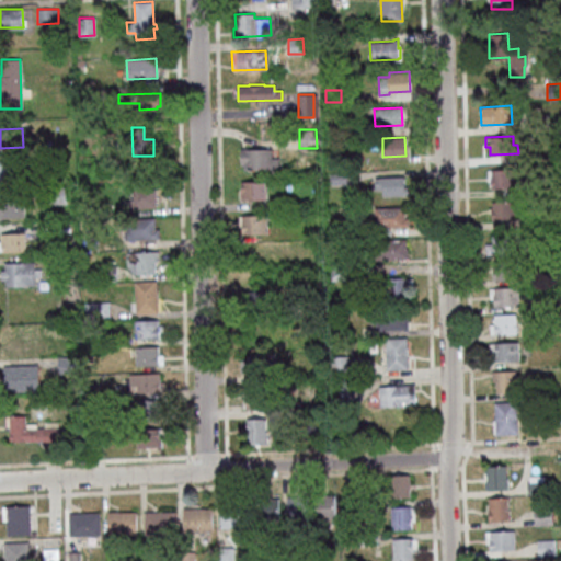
[(278,168),(243,169),(243,164),(241,164),(241,149),(271,148),(271,158),(277,158),(278,168)]
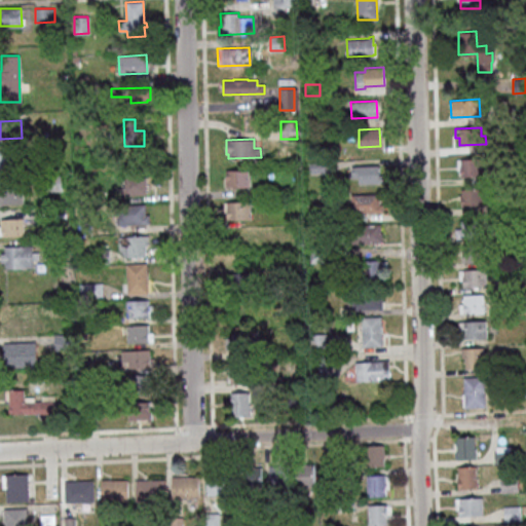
[(98,158),(98,146),(112,146),(112,157),(98,158)]
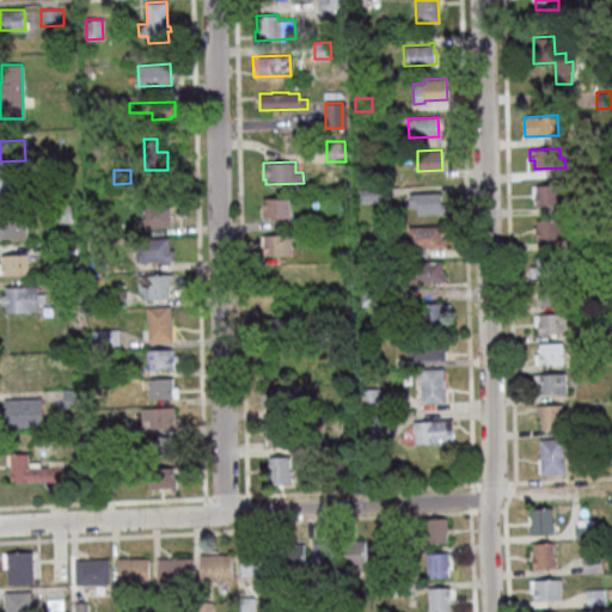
[(0,176),(0,203),(16,203),(16,176),(0,176)]
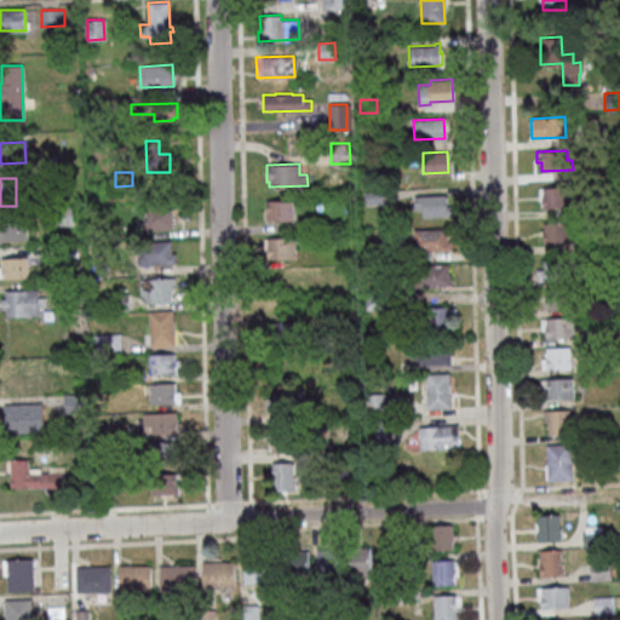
[(569,207),(541,207),(541,199),(539,199),(539,188),(568,187),(569,207)]
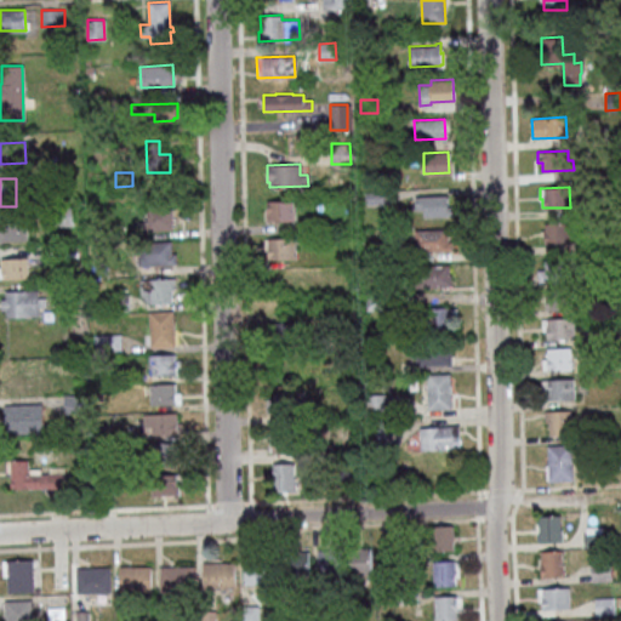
[(364,193),(382,191),(383,203),(365,205),(364,193)]
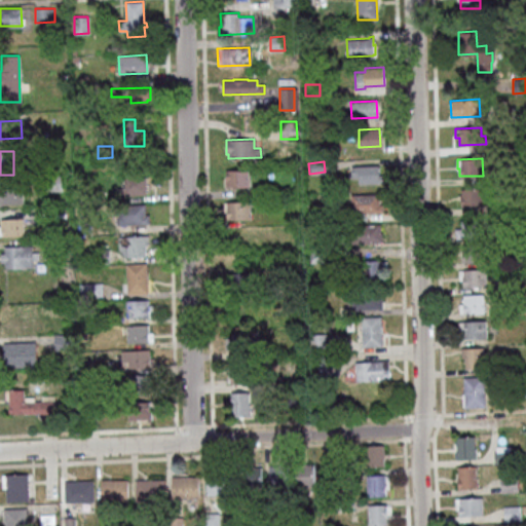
[(359,183),(358,177),(352,178),(351,166),(378,164),(378,175),(382,175),(383,182),(359,183)]
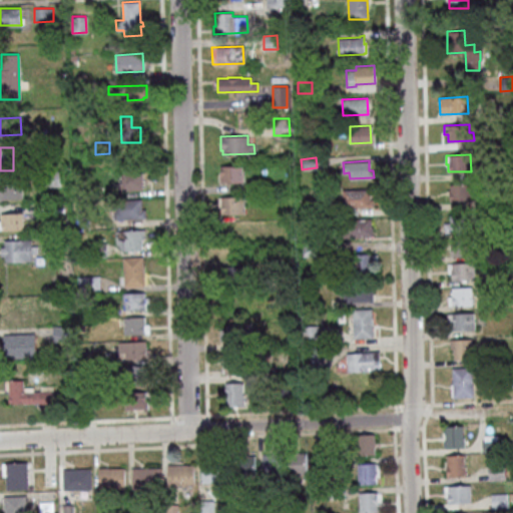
[(241,166),(242,181),(220,182),(220,167),(241,166)]
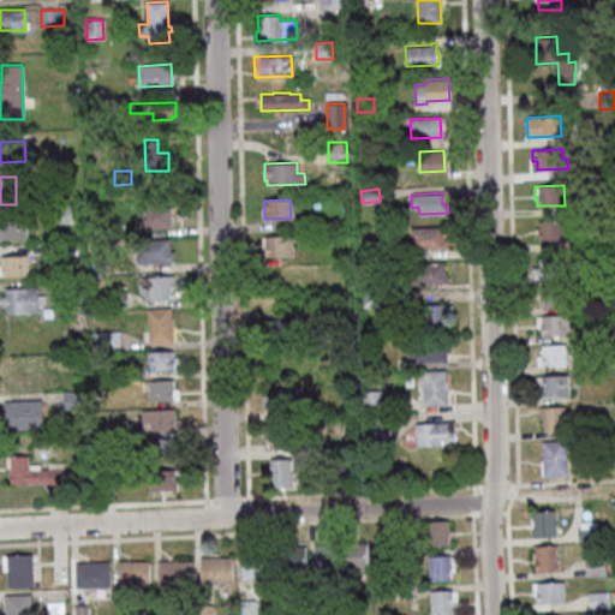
[(169,227),(145,227),(145,204),(169,204),(169,227)]
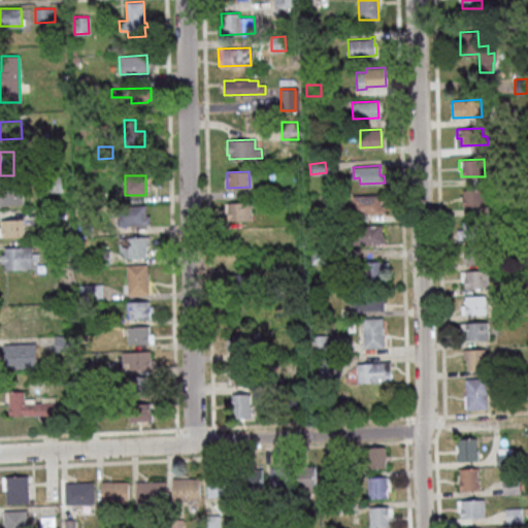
[(60,176),(61,191),(43,191),(43,176),(60,176)]
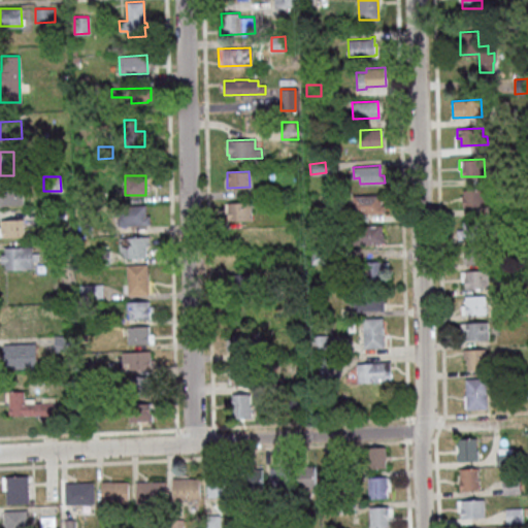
[(0,187),(21,187),(22,204),(0,204),(0,187)]
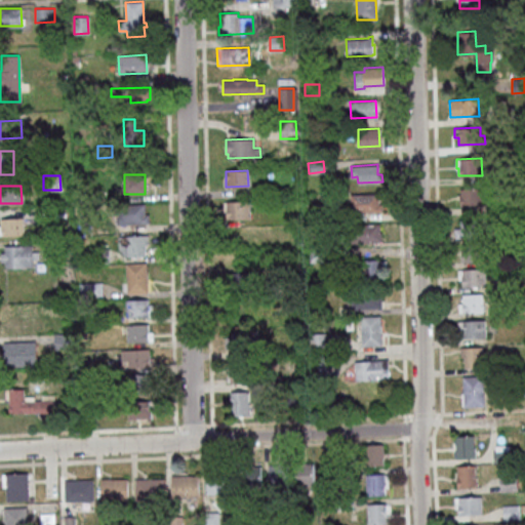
[(459,205),(459,199),(457,199),(457,195),(459,195),(459,189),(482,189),(482,205),(459,205)]
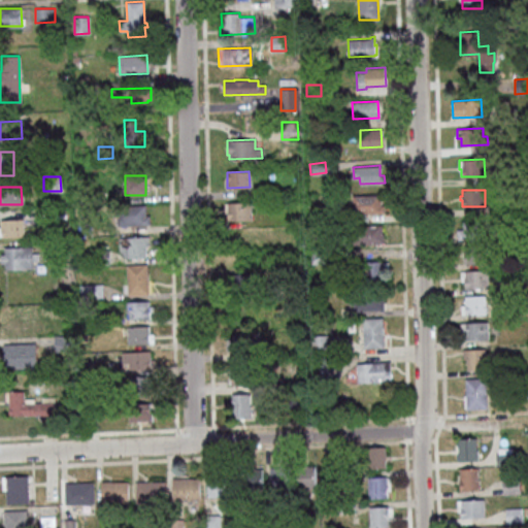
[(353,195),(381,195),(381,205),(384,205),(384,213),(358,213),(358,208),(353,208),(353,195)]
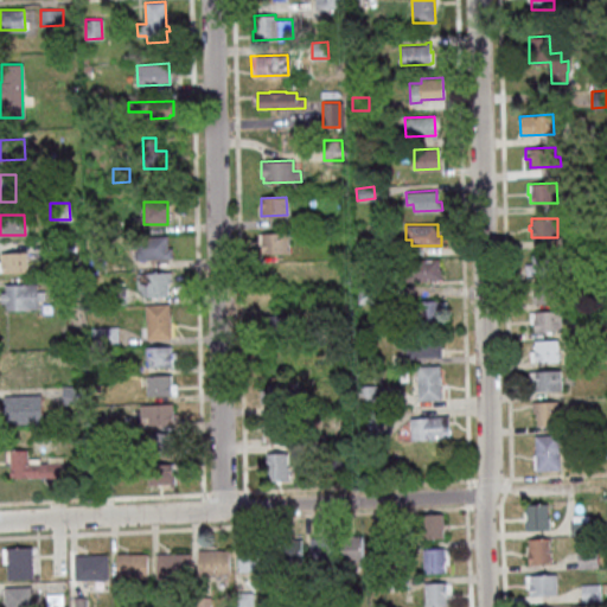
[(287,232),(288,251),(262,253),(262,232),(287,232)]
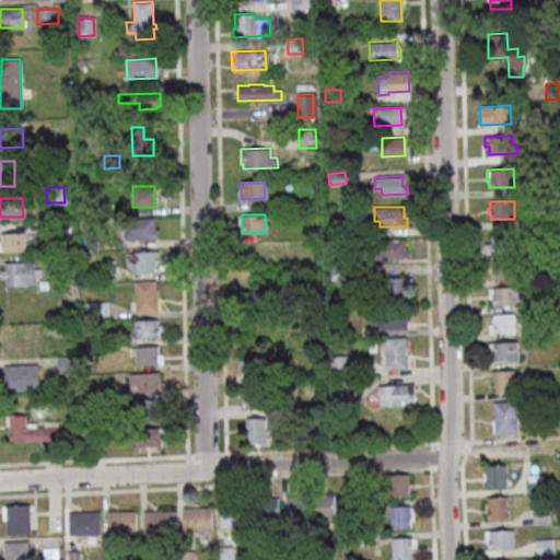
[(127,238),(127,218),(154,217),(154,229),(159,229),(159,238),(127,238)]
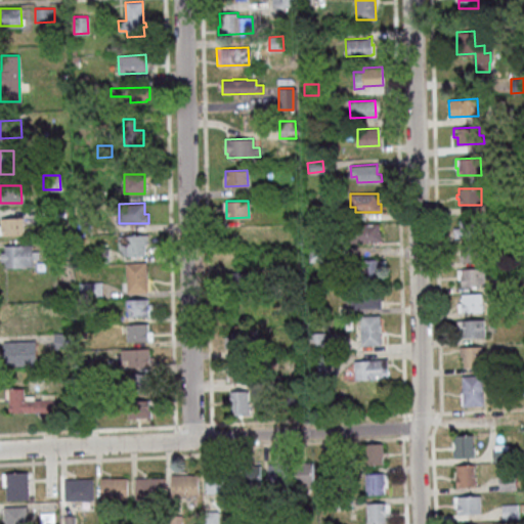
[(487,203),(501,203),(501,213),(487,213),(487,203)]
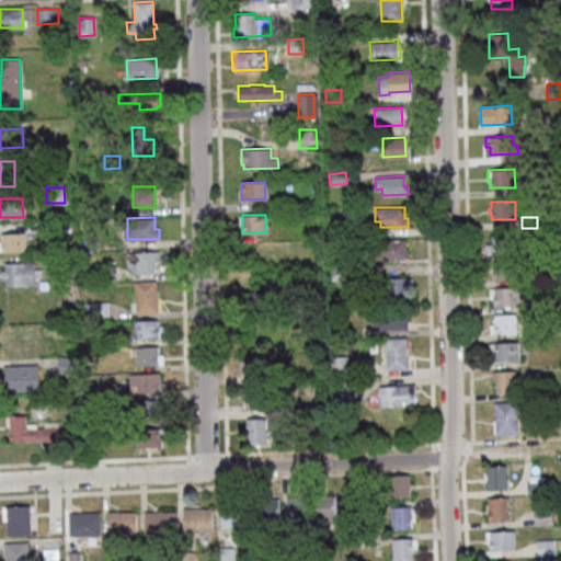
[(0,233),(24,232),(25,251),(1,252),(1,250),(0,250),(0,241),(1,241),(0,233)]
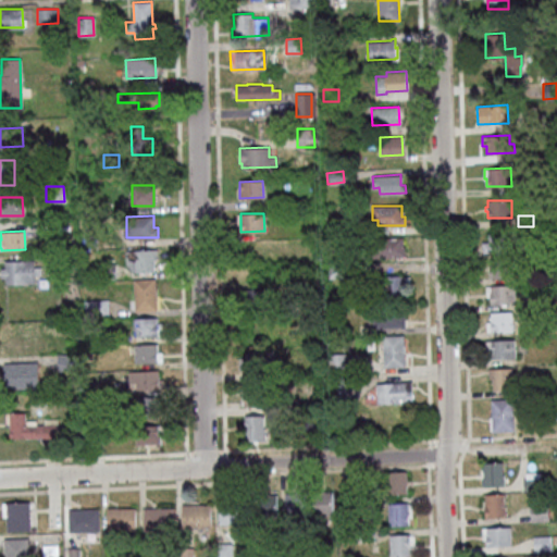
[(483,252),(482,243),(489,242),(489,234),(519,233),(519,242),(509,243),(510,250),(483,252)]
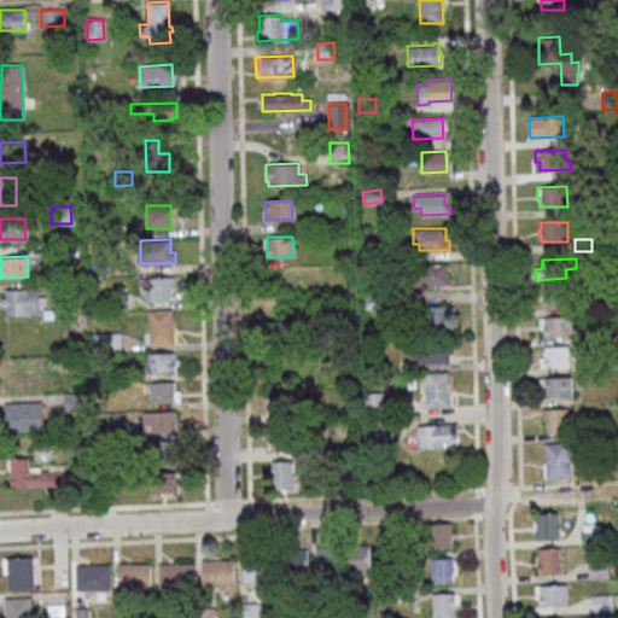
[(407,286),(407,266),(445,263),(447,273),(448,273),(448,284),(407,286)]
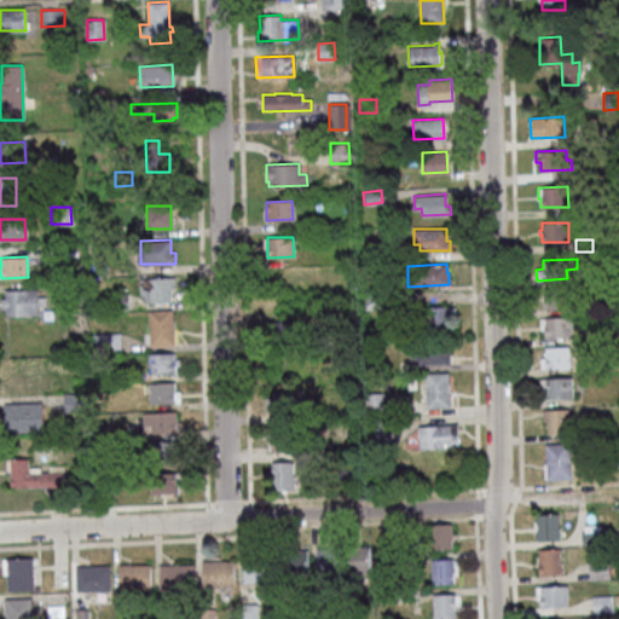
[(138,278),(173,277),(174,287),(169,287),(169,301),(150,301),(150,298),(139,298),(138,278)]
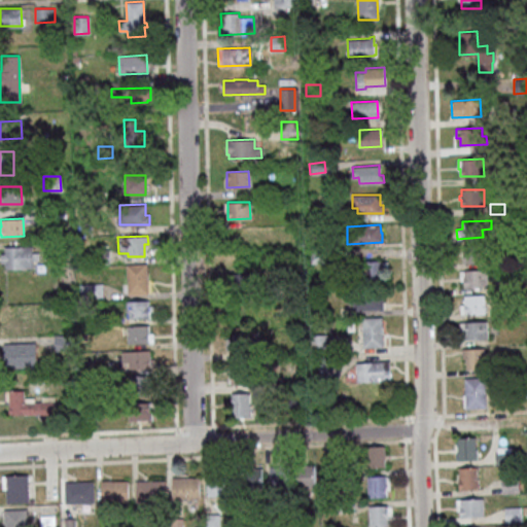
[(56,254),(55,240),(68,240),(68,254),(56,254)]
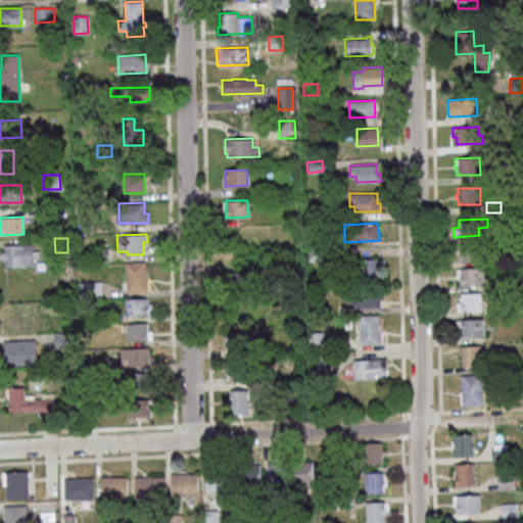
[(321,260),(307,260),(307,238),(321,238),(321,260)]
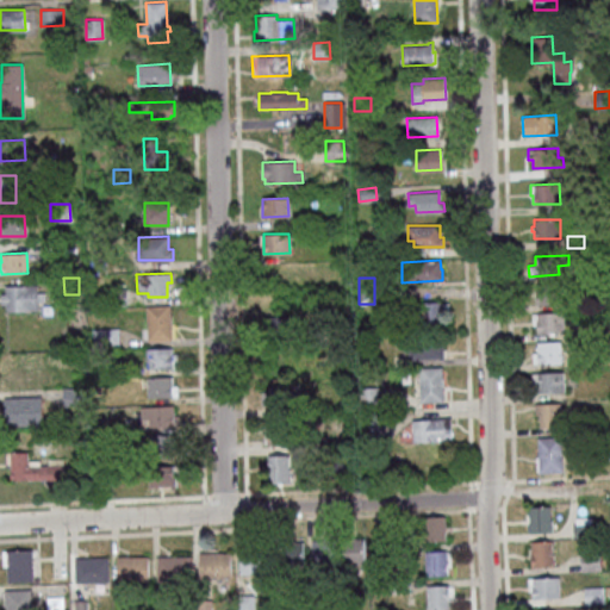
[(536,285),(560,284),(561,303),(536,304),(536,285)]
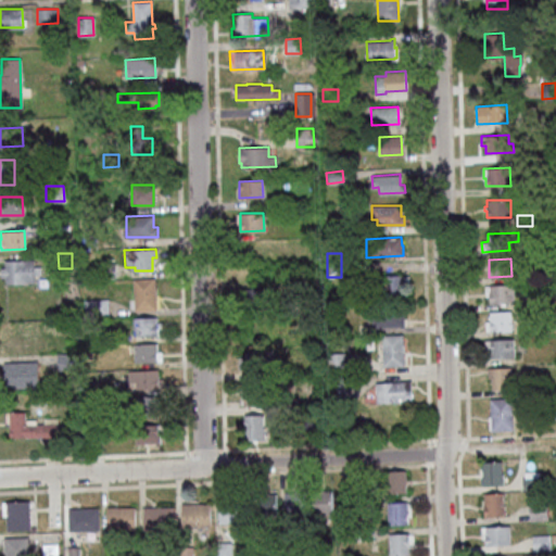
[(33,260),(34,282),(5,283),(5,276),(1,277),(1,268),(4,268),(4,261),(33,260)]
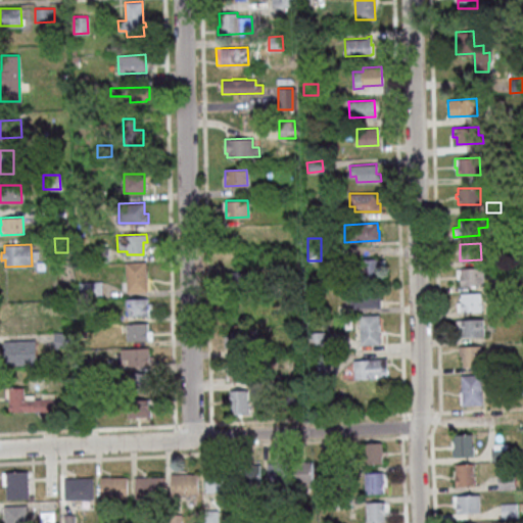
[(92,263),(91,248),(107,247),(108,262),(92,263)]
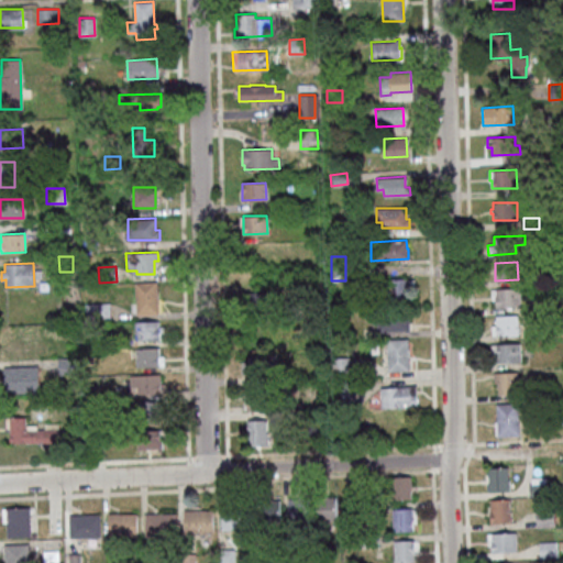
[(386,305),(386,297),(381,297),(381,286),(386,286),(386,278),(408,278),(408,280),(412,279),(414,293),(410,293),(410,304),(386,305)]
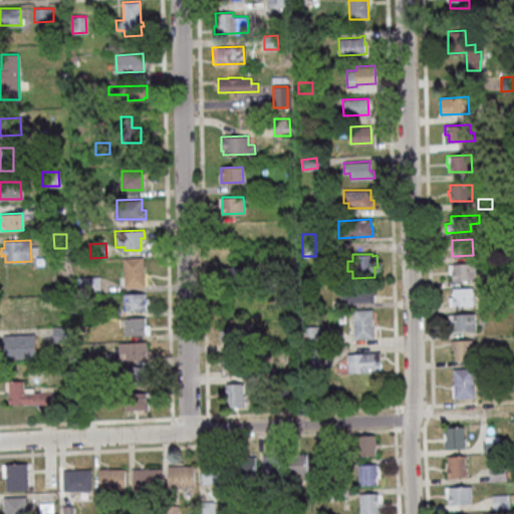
[(144,286),(124,287),(122,258),(143,257),(144,286)]
